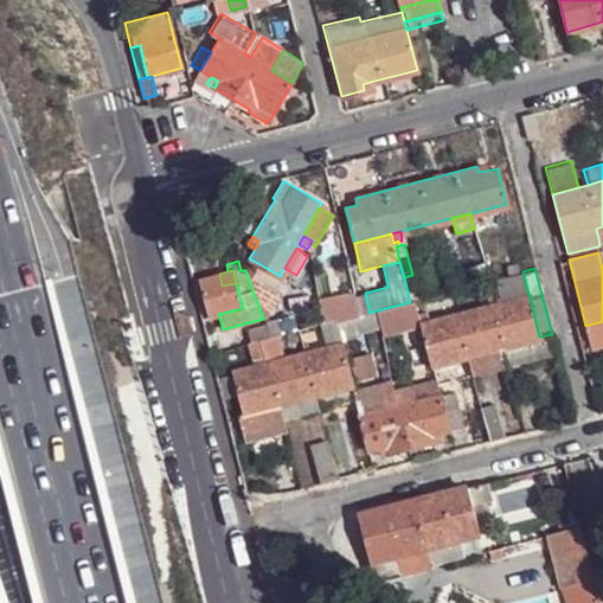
[(280,276),(270,270),(263,284),(275,293),(288,280),(280,276)]
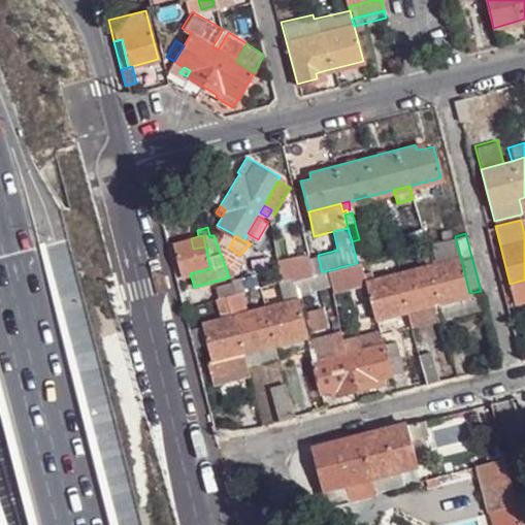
[(460,256),(455,237),(427,244),(430,255),(431,263),(460,256)]
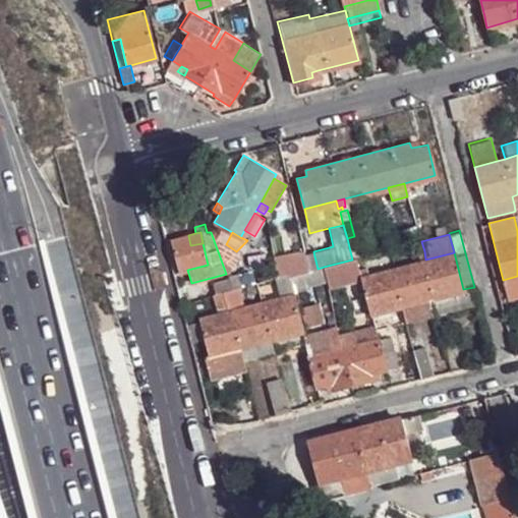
[(187,270),(208,265),(203,243),(190,245),(188,235),(171,240),(179,272),(187,270)]
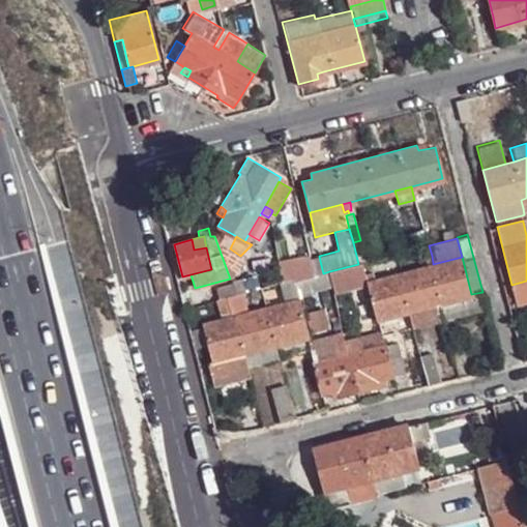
[(353,242),(358,264),(362,263),(371,261),(366,239),(360,240),(353,242)]
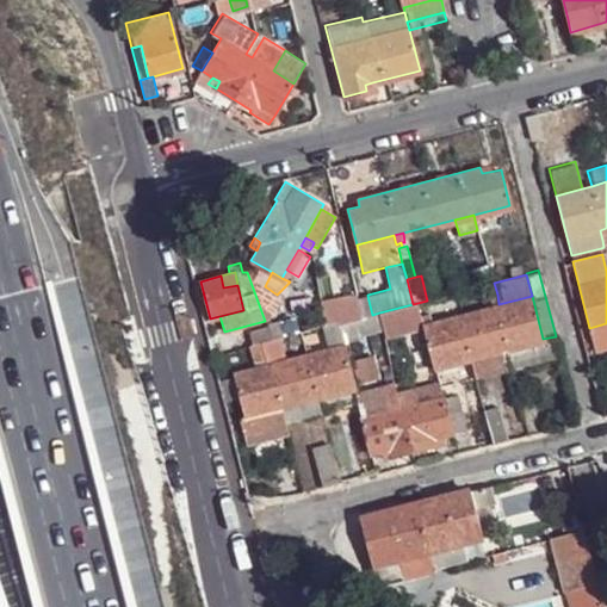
[(191,284),(199,320),(210,319),(200,282),(191,284)]
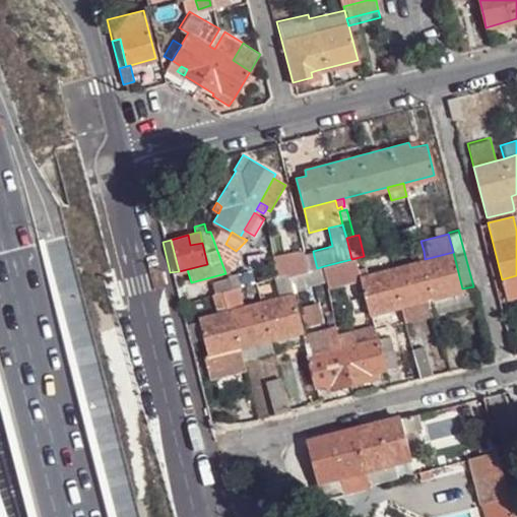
[(302,249),(271,256),(274,265),(305,258),(302,249)]
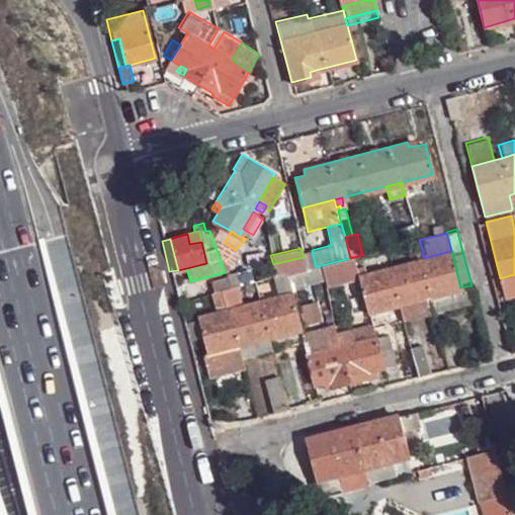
[(422,250),(414,252),(416,260),(423,258),(422,250)]
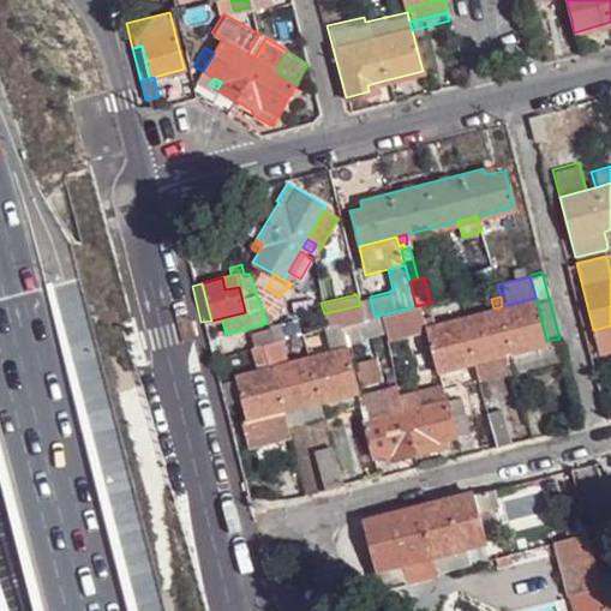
[(436,370),(473,360),(507,352),(546,341),(535,298),(502,306),(493,309),(433,324),(425,327),(426,329),(436,370)]
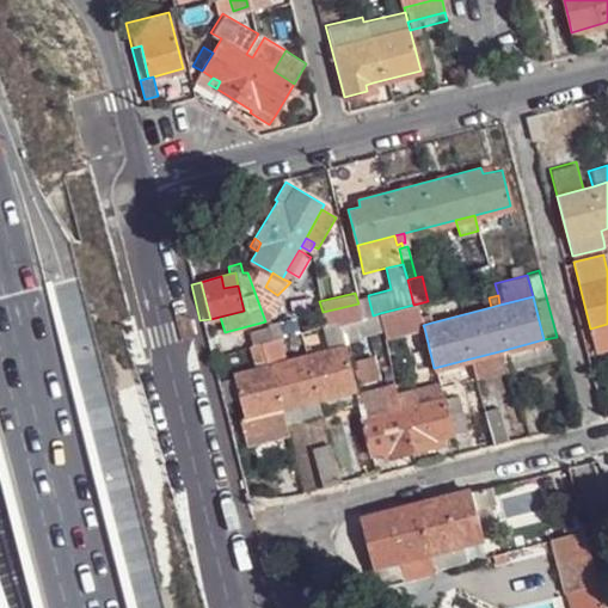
[(286,337),(290,358),(344,345),(376,332),(373,315),(369,301),(358,304),(323,312),(326,326),(286,337)]
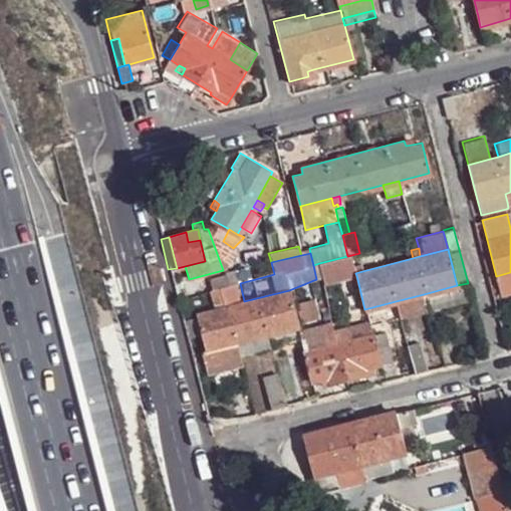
[(353,265),(351,255),(347,256),(319,263),(324,283),(356,275),(355,273),(353,265)]
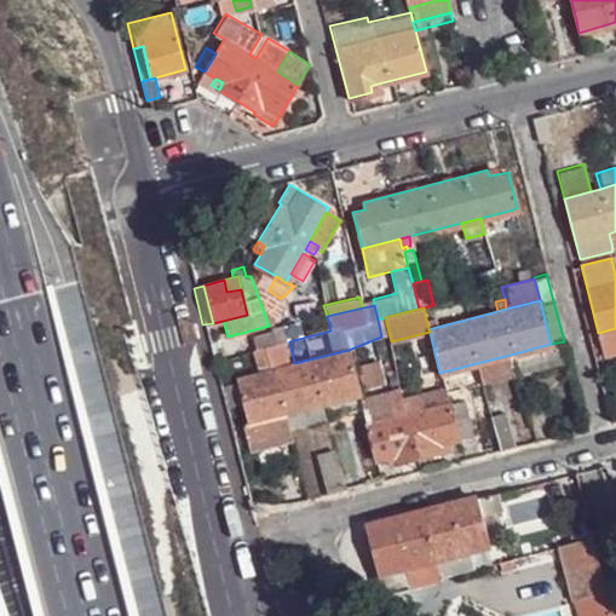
[(435,317),(426,320),(429,329),(437,327),(435,317)]
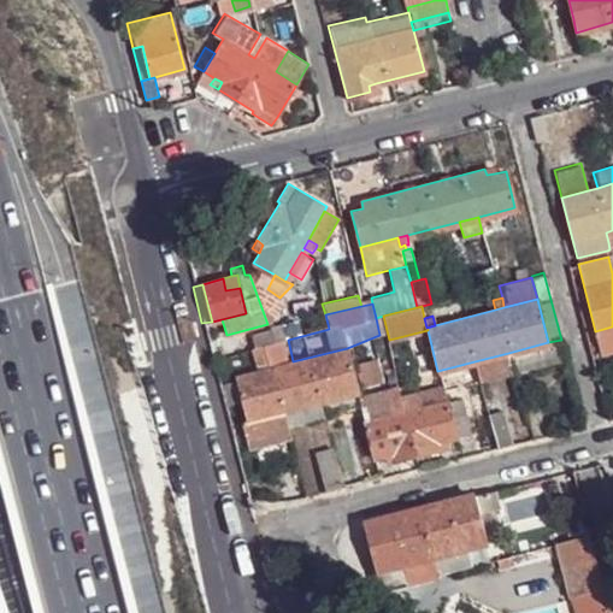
[(612,326),(595,331),(602,357),(612,352),(612,326)]
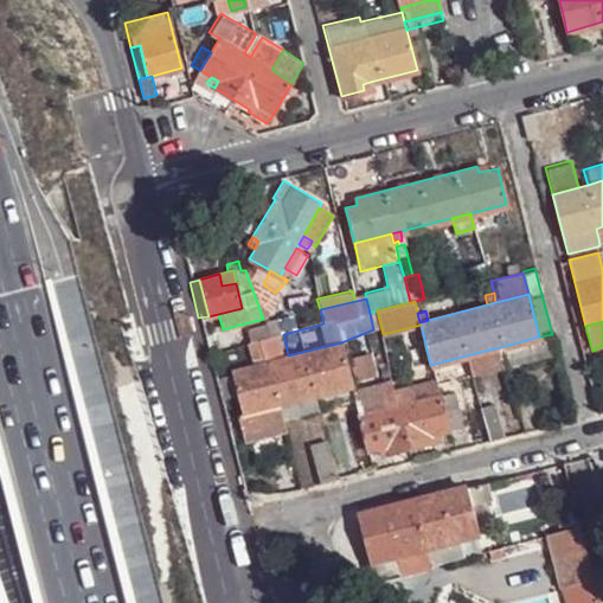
[(252,365),(232,371),(233,374),(238,396),(243,414),(236,415),(243,443),(287,432),(284,424),(278,403),(314,395),(352,385),(341,342),(288,355),(273,359),(264,361),(262,353),(260,342),(273,339),(269,326),(248,332),(251,345),(247,346),(252,365)]
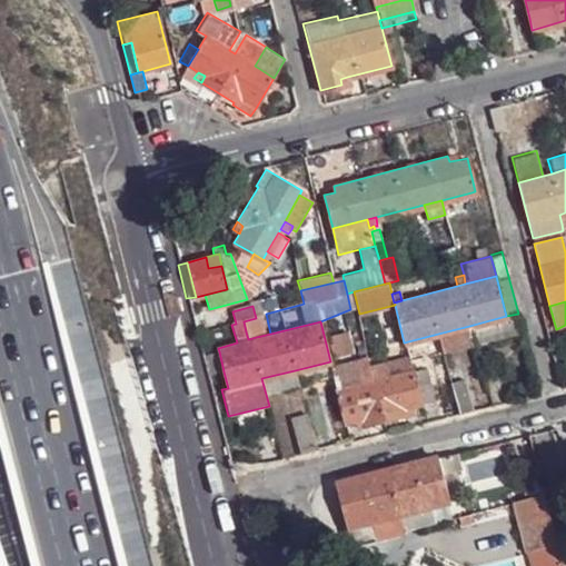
[(520,324),(518,314),(506,316),(469,326),(472,336),(520,324)]
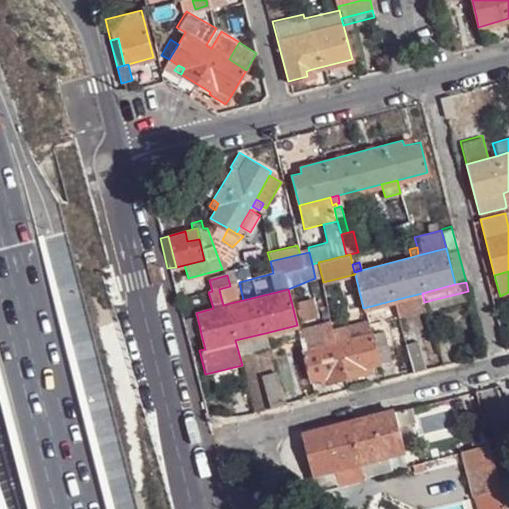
[(422,293),(394,300),(396,309),(424,302),(422,293)]
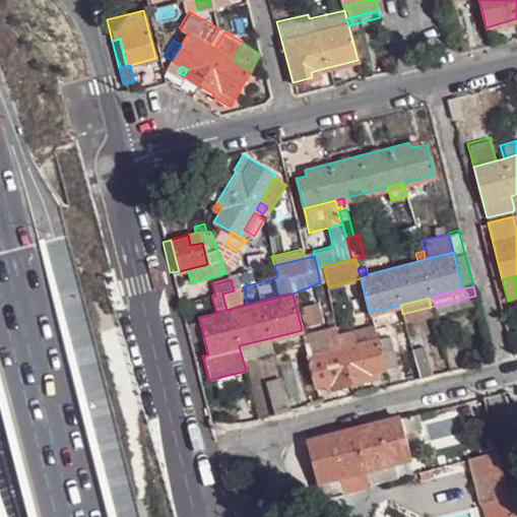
[(233,301),(224,303),(227,310),(234,308),(233,301)]
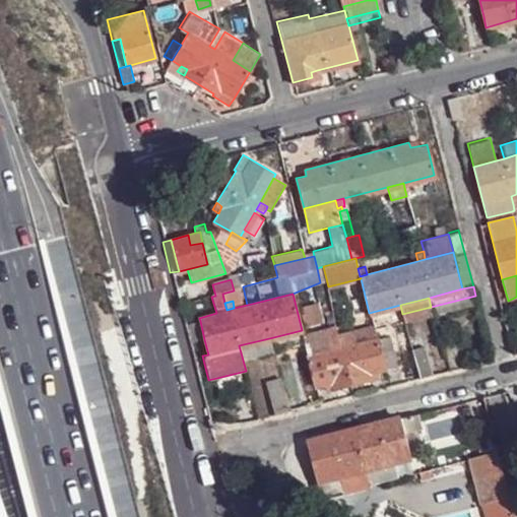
[(316,301),(299,306),(303,325),(322,320),(316,301)]
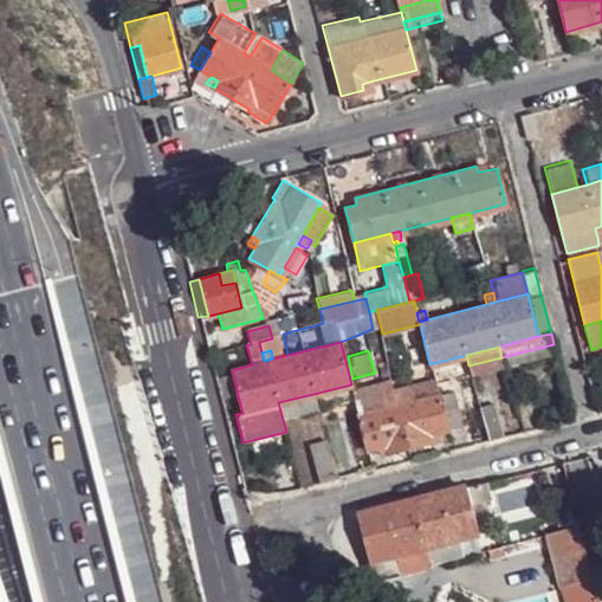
[(466,355),(429,364),(432,374),(468,366),(466,355)]
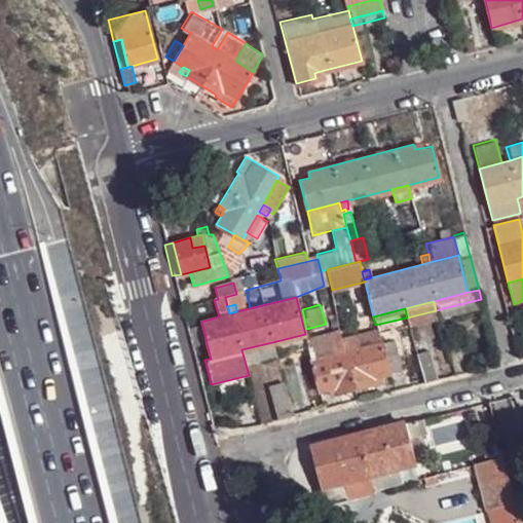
[(207,343),(202,325),(188,329),(193,347),(207,343)]
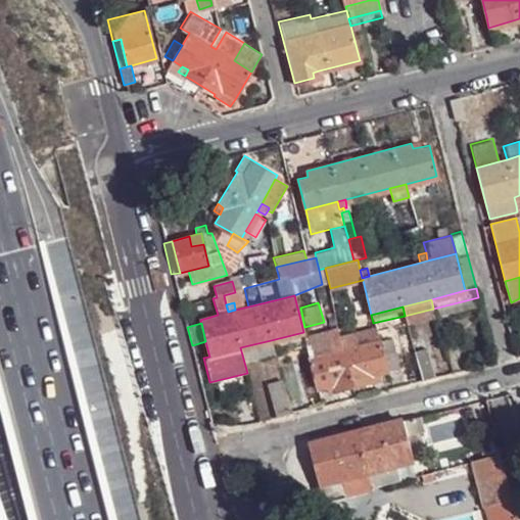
[(326,331),(331,351),(379,339),(375,327),(338,336),(335,328),(326,331)]
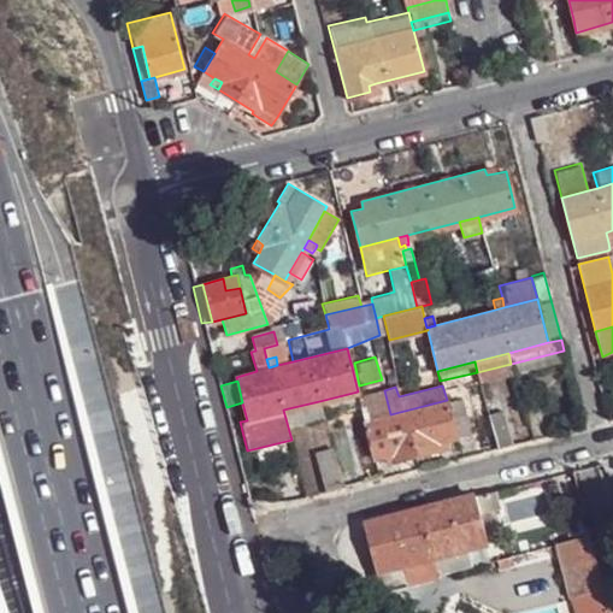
[(390,414),(384,390),(357,398),(364,422),(390,414)]
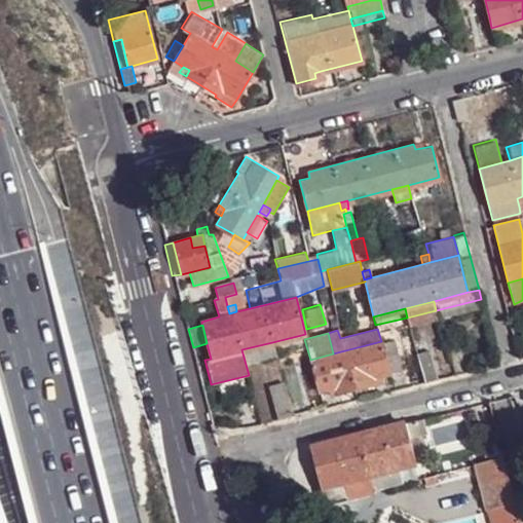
[(319,390),(329,387),(336,385),(337,391),(374,382),(373,377),(379,375),(388,373),(382,347),(381,341),(333,353),(310,360),(319,390)]
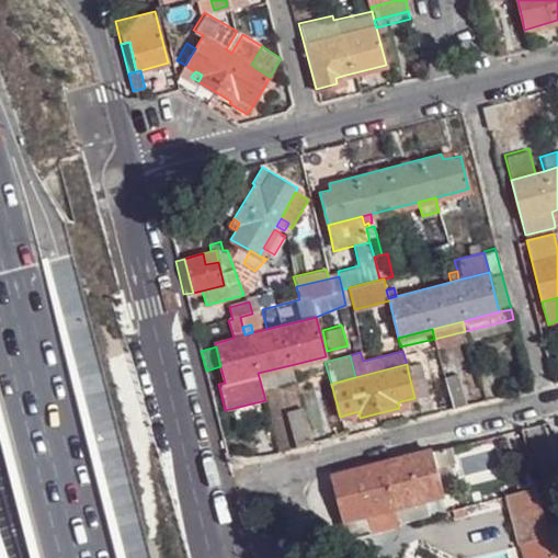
[(291,365),(258,373),(263,393),(295,384),(291,365)]
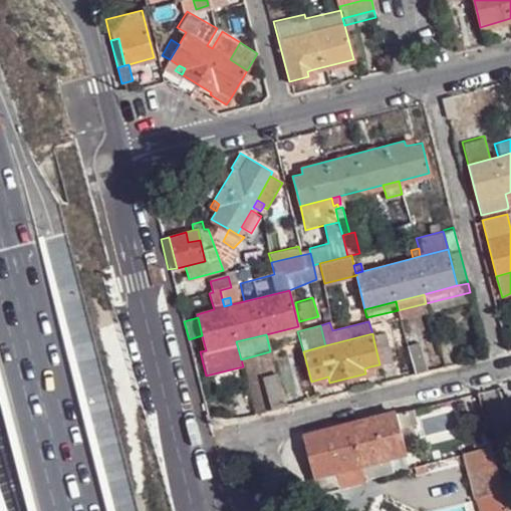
[(386,336),(373,339),(379,364),(391,361),(386,336)]
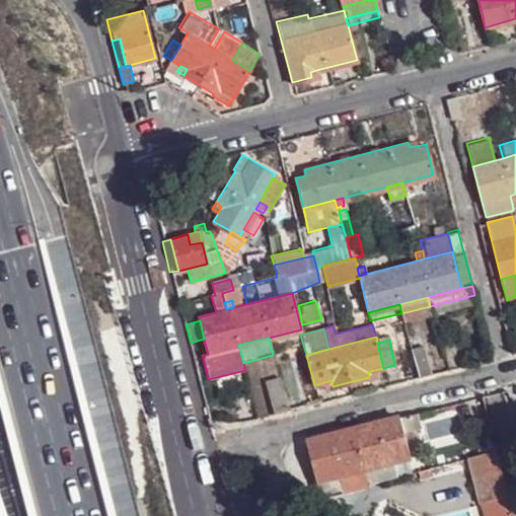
[(418,376),(430,372),(423,344),(410,347),(418,376)]
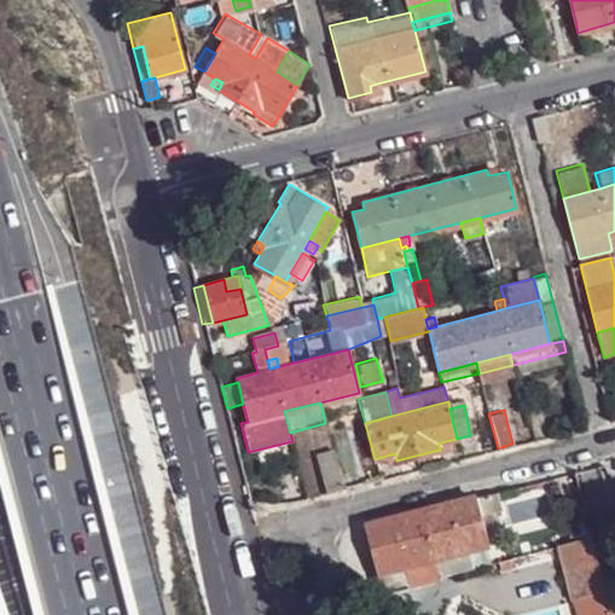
[(335,451),(317,454),(326,492),(344,487),(335,451)]
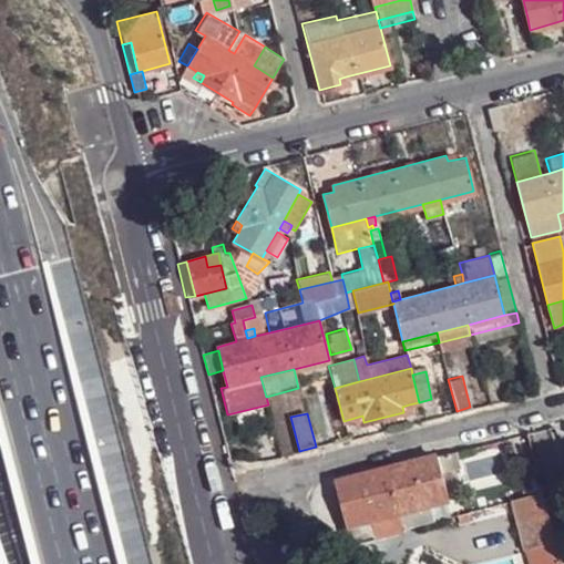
[(467,454),(470,483),(504,480),(500,450),(467,454)]
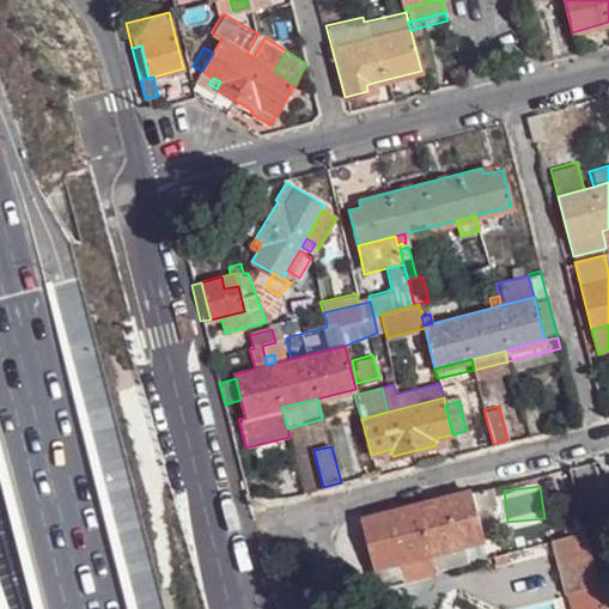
[(472,492),(416,506),(428,552),(433,568),(467,560),(463,543),(482,537),(472,492)]
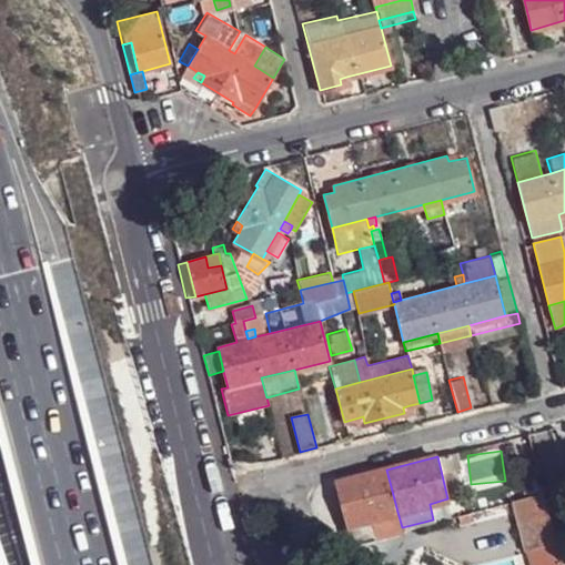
[(386,470),(334,483),(345,525),(349,538),(356,544),(375,538),(374,535),(402,527),(397,512),(386,470)]
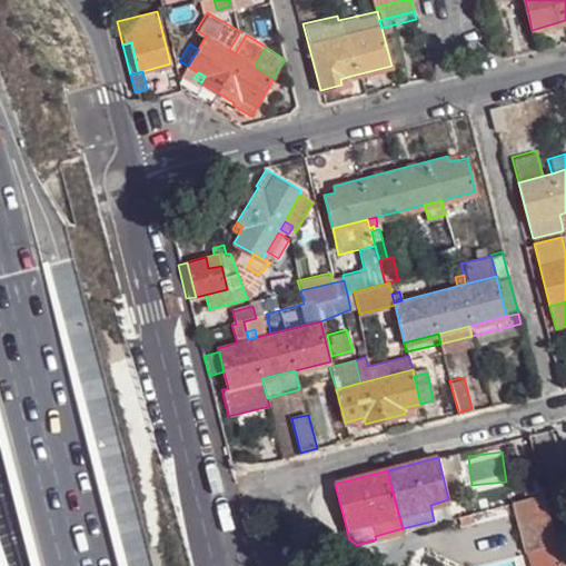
[(559,565),(554,544),(542,494),(512,502),(525,550),(527,550),(530,565),(559,565)]
